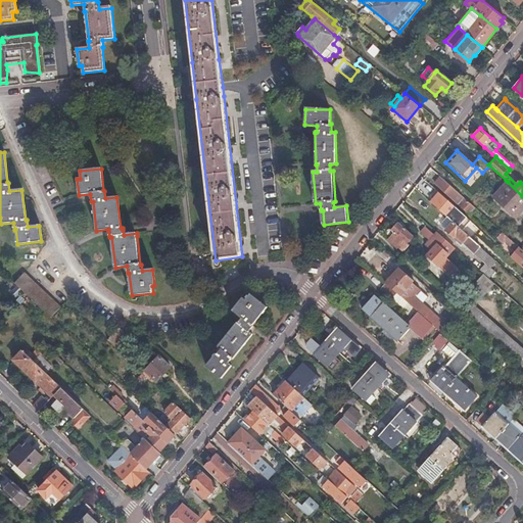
[(456,191),(440,178),(435,184),(470,216),(476,209),(456,191)]
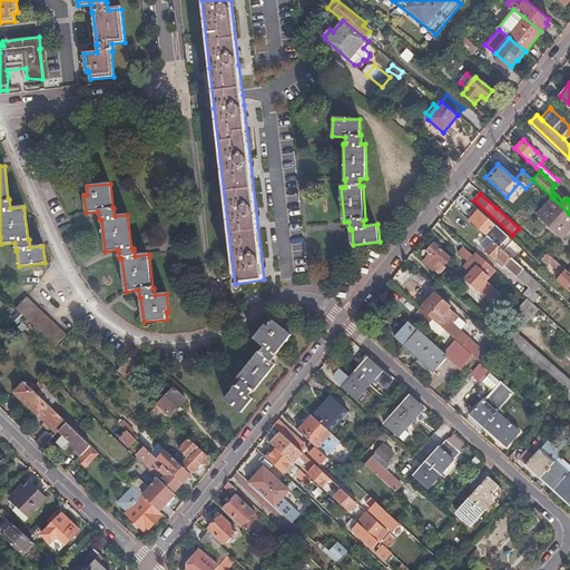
[(569,214),(553,198),(539,215),(563,238),(569,231),(569,214)]
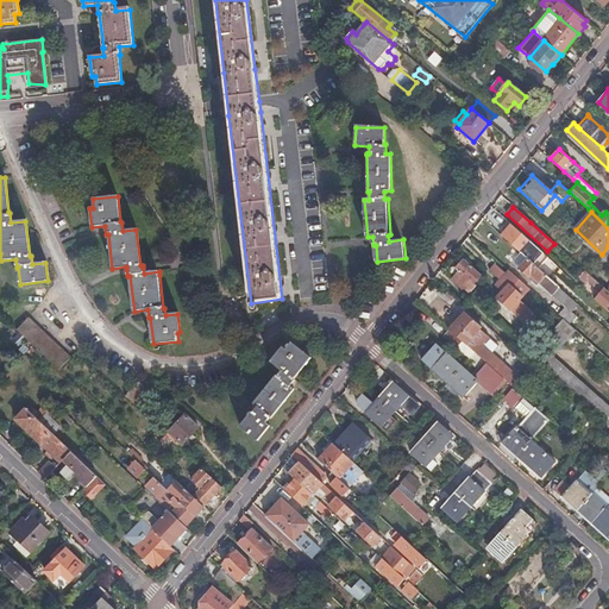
[(513,226),(502,237),(521,253),(527,259),(535,267),(546,256),(535,246),(513,226)]
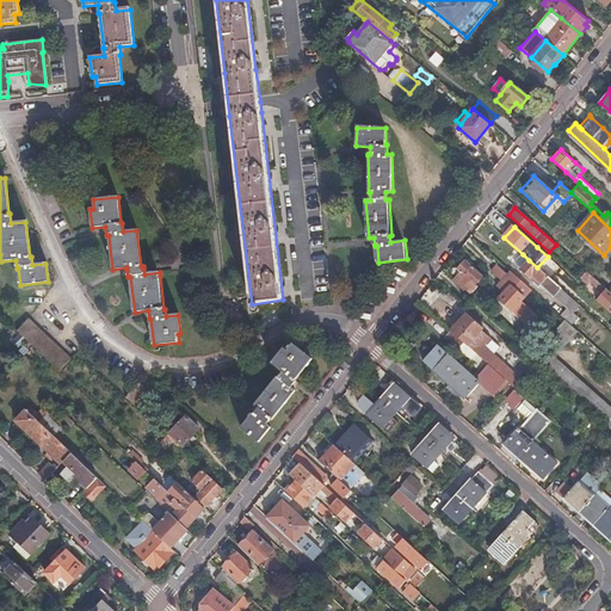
[(567,307),(559,315),(563,319),(572,327),(579,319),(575,314),(581,308),(571,298),(560,288),(537,267),(529,260),(522,270),(539,287),(542,284),(554,295),(567,307)]
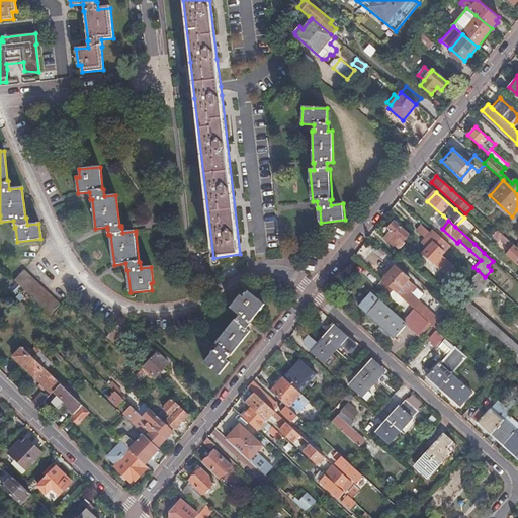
[(396,245),(400,249),(406,243),(405,241),(410,235),(396,222),(389,229),(392,232),(385,238),(395,246),(396,245)]
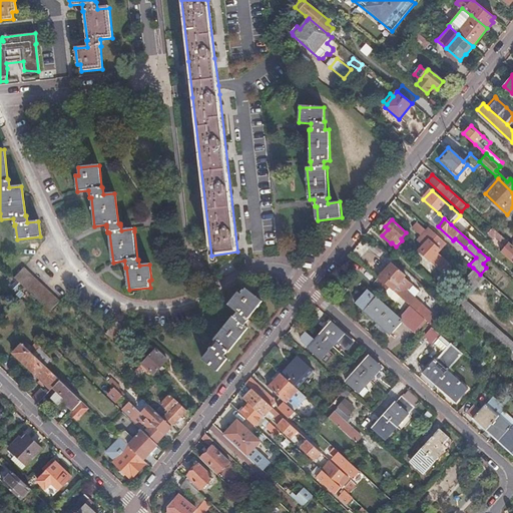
[(449,246),(430,229),(428,231),(419,223),(413,229),(420,236),(419,238),(421,239),(418,242),(424,247),(419,252),(437,269),(438,268),(443,272),(447,267),(448,267),(445,264),(448,260),(446,258),(445,260),(441,255),(449,246)]
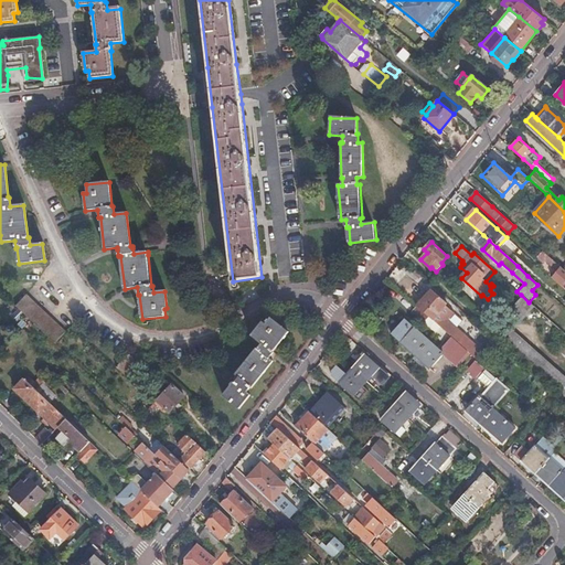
[(543,252),(537,258),(544,264),(546,262),(557,273),(552,278),(564,289),(564,272),(543,252)]
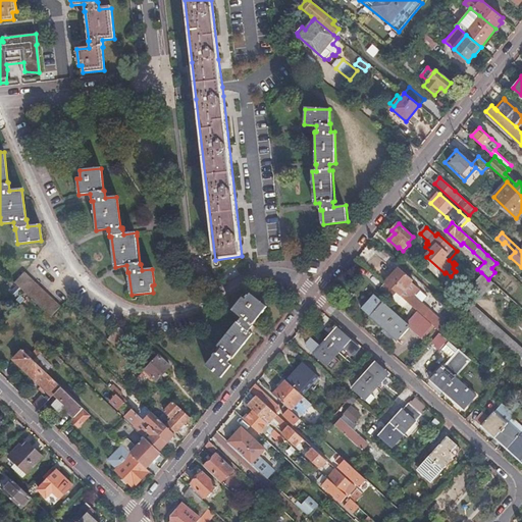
[(399,268),(385,283),(386,283),(408,303),(418,312),(433,326),(450,341),(456,334),(414,297),(420,291),(413,283),(414,282),(399,268)]
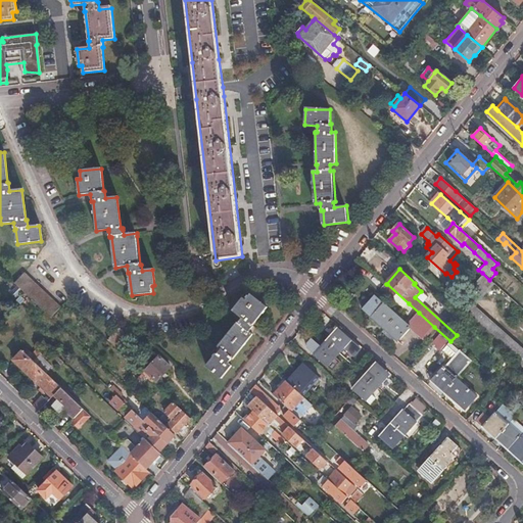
[(483,296),(494,285),(489,280),(482,273),(471,285),(483,296)]
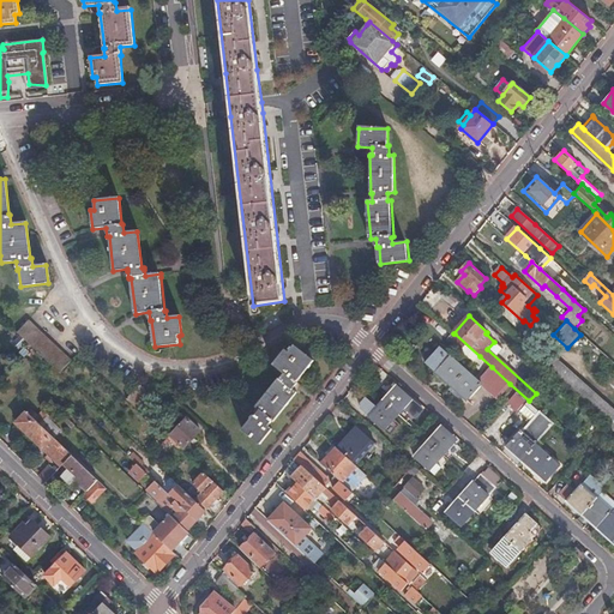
[(28,343),(60,374),(73,361),(30,321),(18,333),(28,343)]
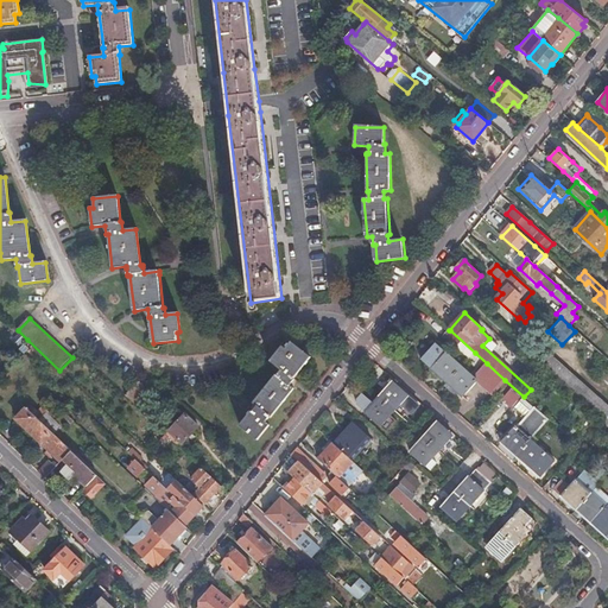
[(475,353),(450,330),(443,337),(456,350),(457,349),(468,360),(475,353)]
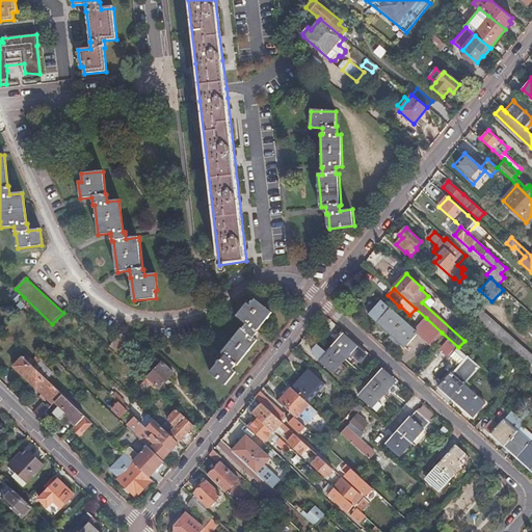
[(210,372),(224,384),(235,373),(232,370),(236,365),(237,366),(258,340),(255,337),(258,333),(257,330),(272,313),(256,299),(250,306),(248,302),(238,315),(247,323),(243,328),(242,327),(221,352),(224,355),(221,361),(220,360),(210,372)]
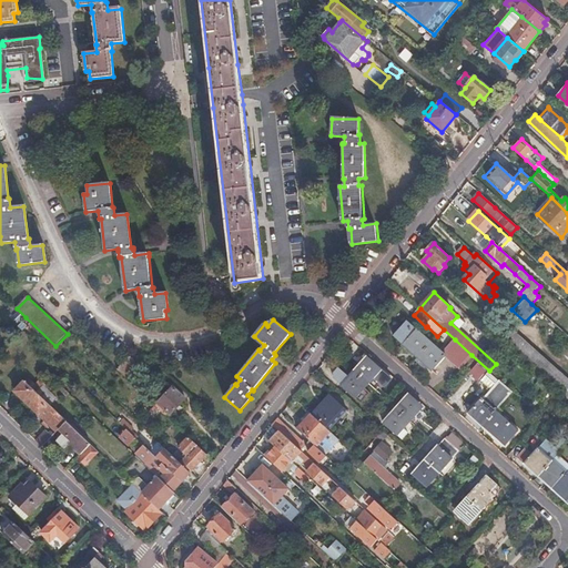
[(394,336),(418,357),(432,343),(407,322),(394,336)]
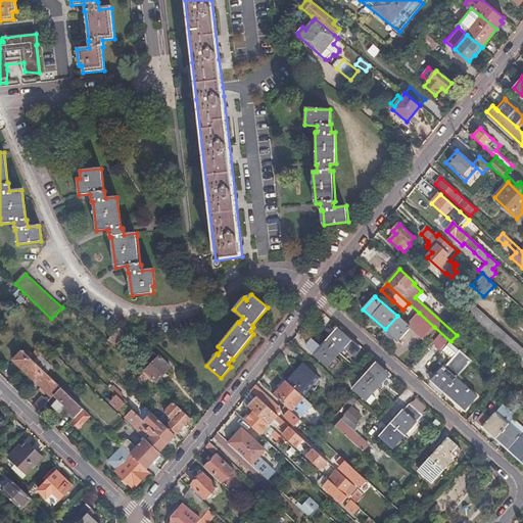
[(500,306),(505,312),(512,303),(507,299),(500,306)]
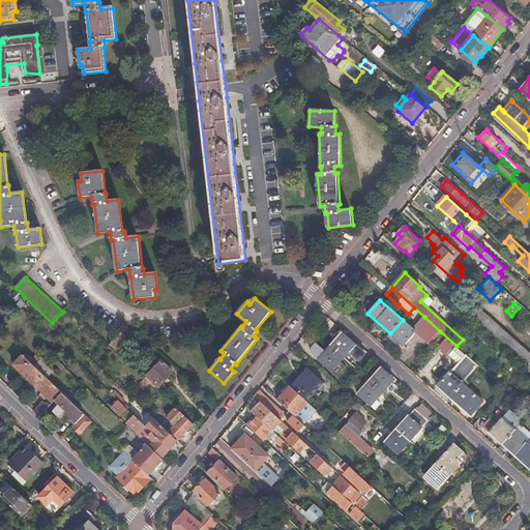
[(529,353),(476,305),(466,317),(529,373),(529,353)]
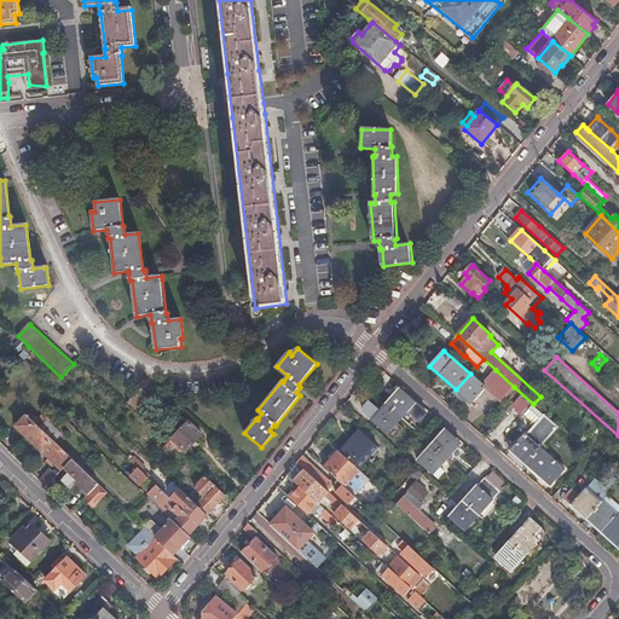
[(470,374),(456,389),(472,404),(486,388),(501,400),(514,387),(496,370),(482,385),(470,374)]
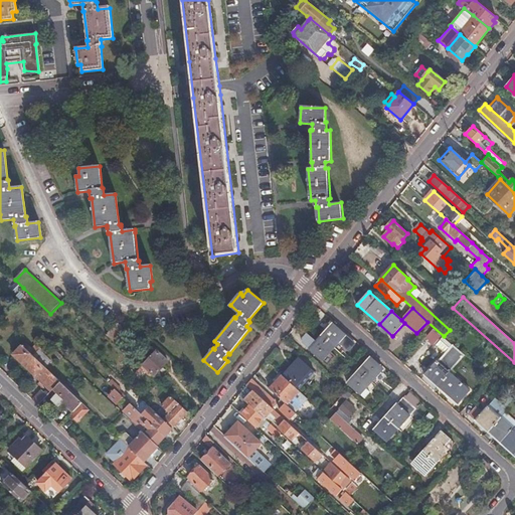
[(137,340),(144,332),(133,322),(126,329),(118,322),(107,335),(115,343),(127,331),(137,340)]
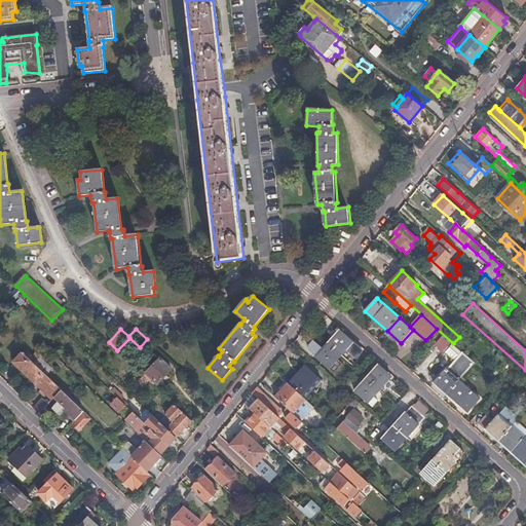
[(328,343),(341,355),(352,343),(339,331),(328,343)]
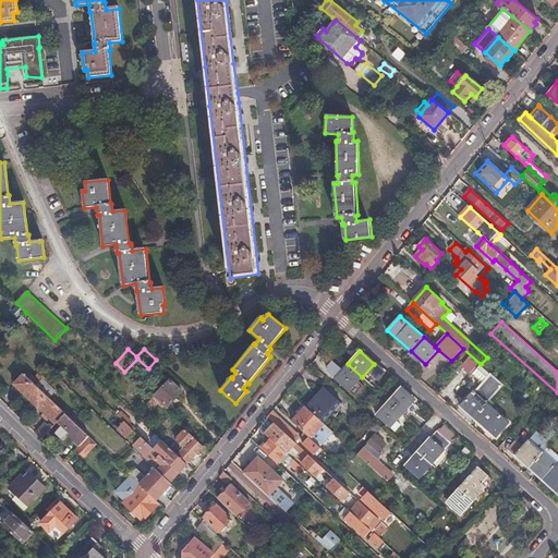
[(481,384),(460,405),(474,419),(487,403),(502,387),(488,374),(478,366),(480,365),(470,358),(462,366),(481,384)]
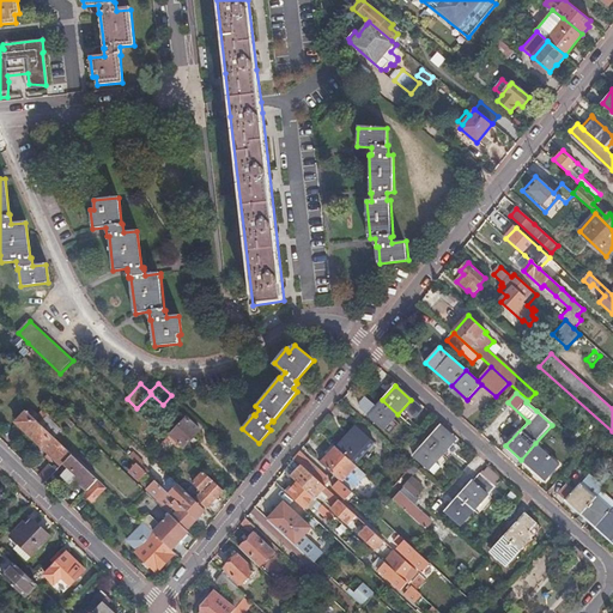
[(383,429),(398,414),(382,400),(376,406),(365,396),(360,402),(359,408),(368,416),(383,429)]
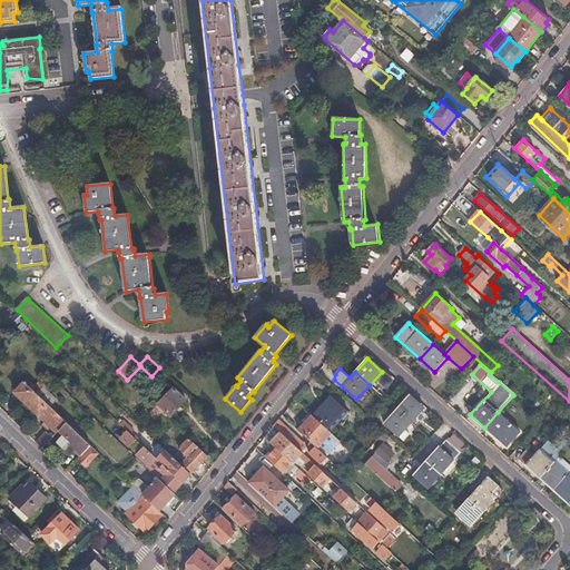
[(380,391),(386,396),(396,385),(390,380),(380,391)]
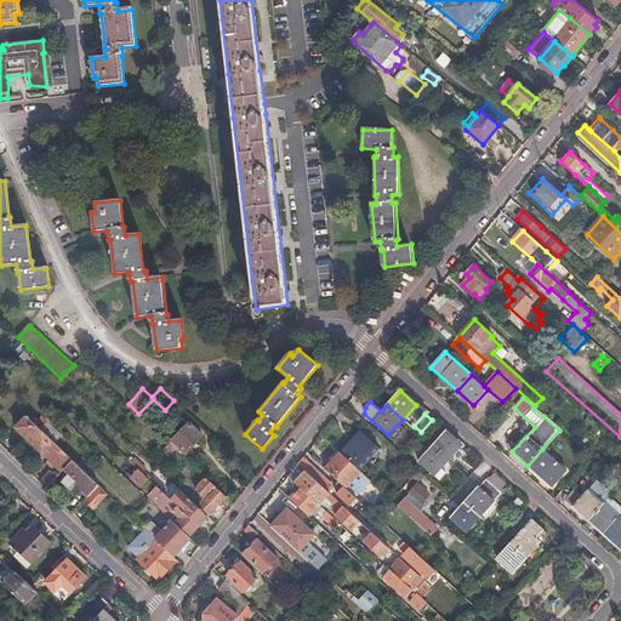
[(64,469),(73,461),(67,455),(38,427),(41,422),(36,419),(33,422),(28,417),(17,428),(62,472),(64,469)]
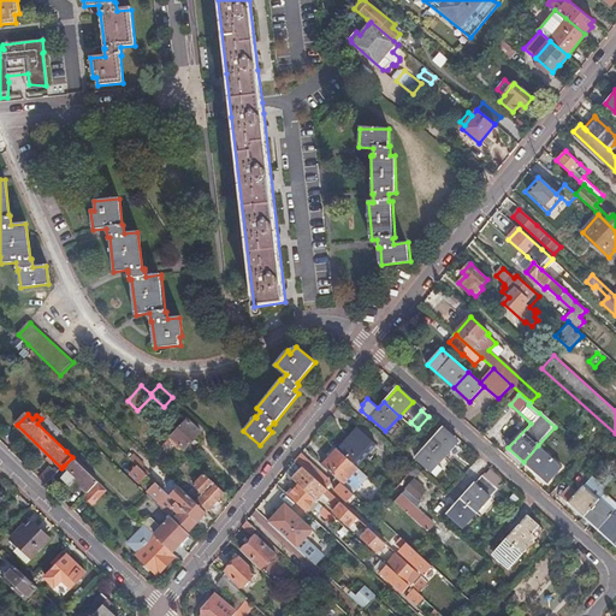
[(169,440),(182,454),(201,432),(188,419),(182,425),(178,430),(169,440)]
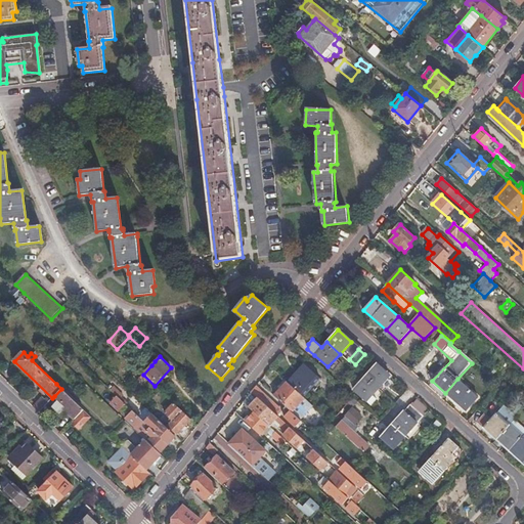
[(365,378),(378,389),(390,376),(378,364),(365,378)]
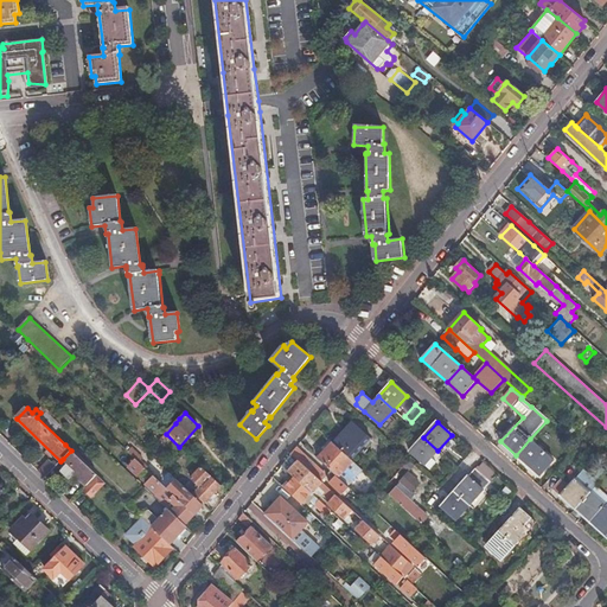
[(333,445),(350,460),(369,438),(353,423),(333,445)]
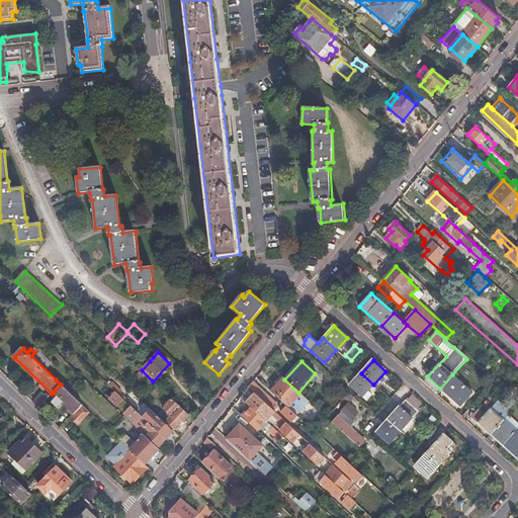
[(483,368),(487,372),(492,367),(488,363),(483,368)]
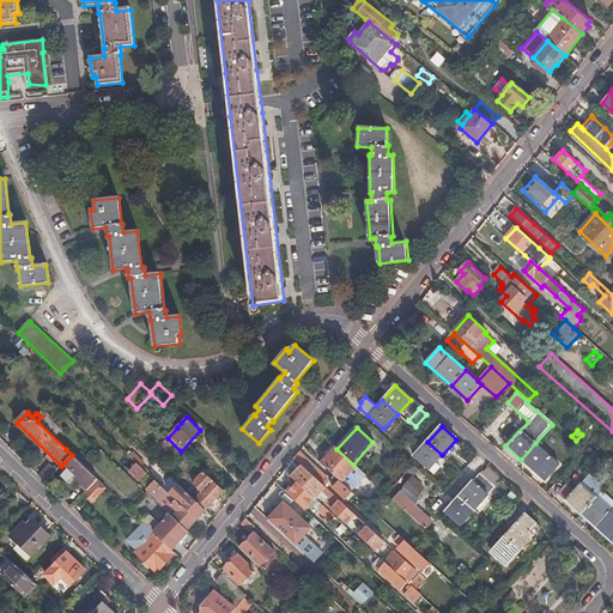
[(429,469),(442,455),(428,442),(418,453),(413,456),(429,469)]
